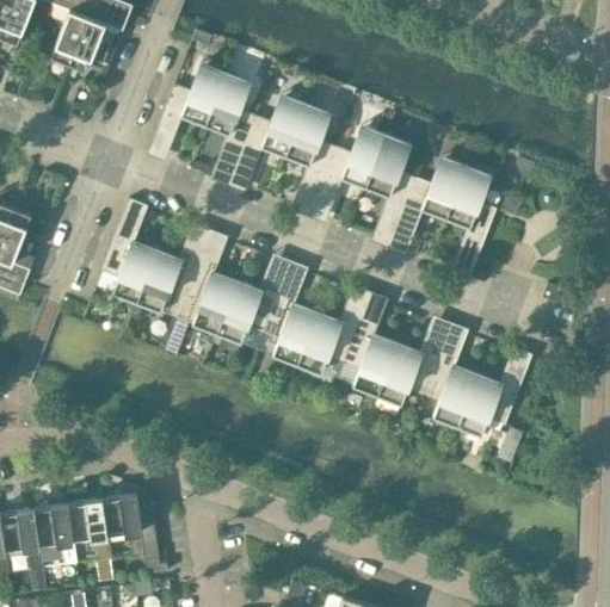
[(0,0),(0,38),(1,38),(16,0),(0,0)]
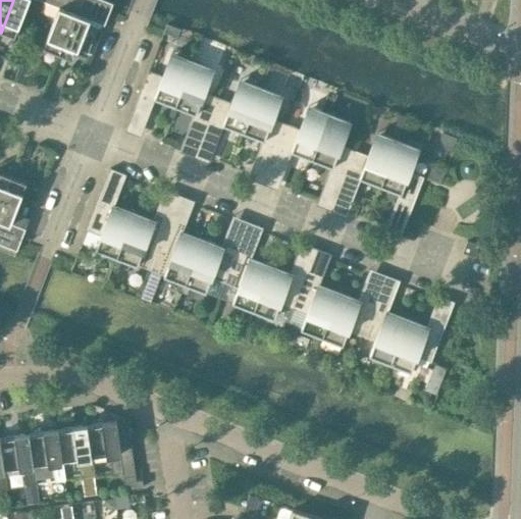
[(13,0),(1,33),(15,39),(28,8),(42,14),(46,4),(47,0),(13,0)]
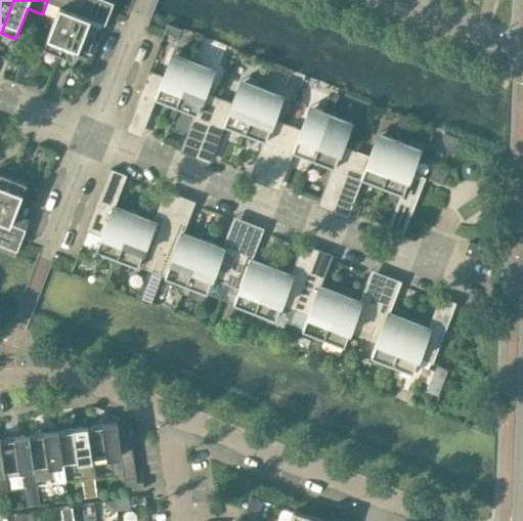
[(60,9),(44,50),(60,56),(81,0),(47,0),(46,4),(60,9)]
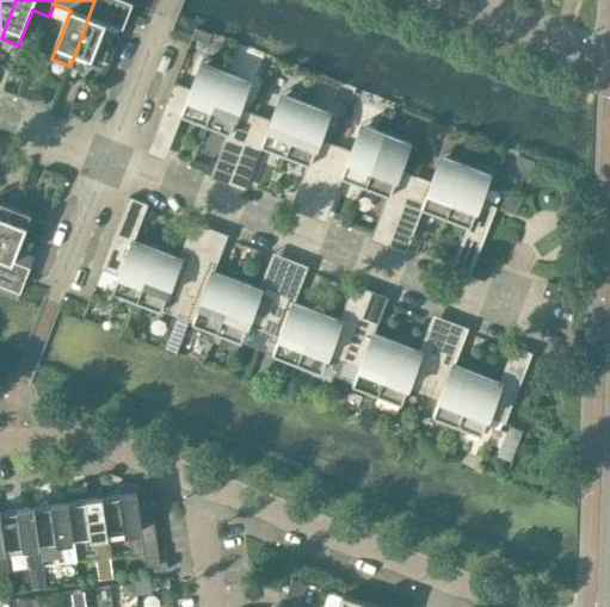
[(117,0),(94,0),(71,66),(88,73),(93,60),(110,66),(134,6),(117,0)]
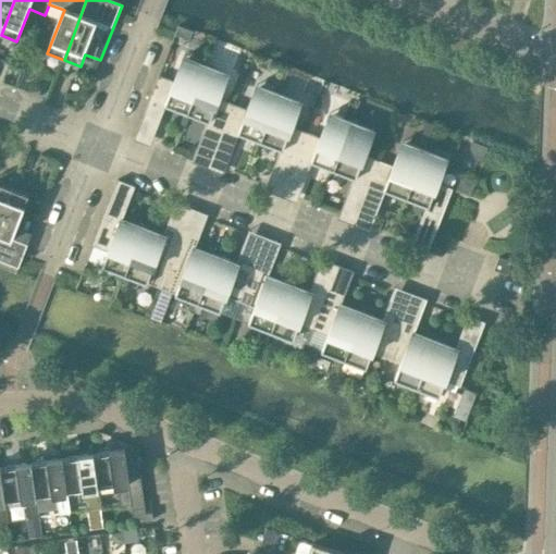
[(168,107),(188,114),(207,68),(184,59),(175,84),(160,77),(145,118),(161,124),(168,107)]
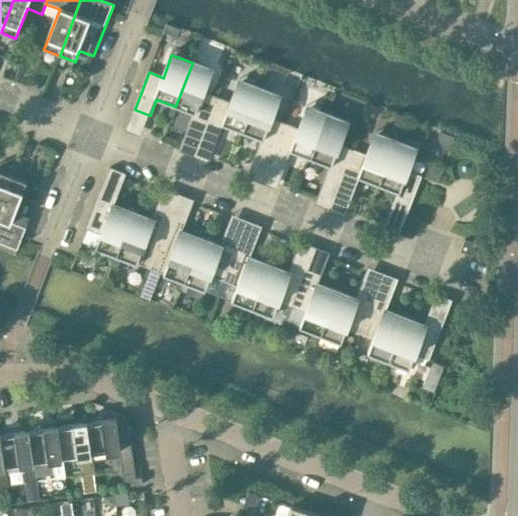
[(189,130),(203,136),(217,98),(204,93),(213,71),(193,63),(175,106),(195,115),(189,130)]
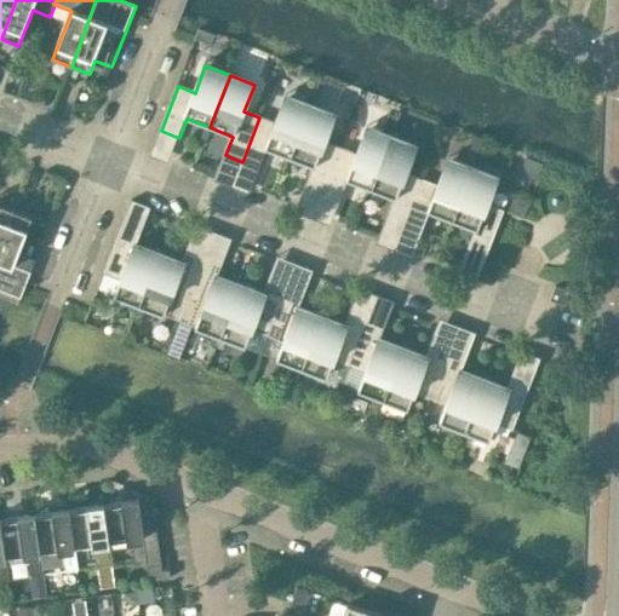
[(268,150),(291,159),(311,107),(286,97),(276,124),(259,117),(242,162),(261,170),(268,150)]
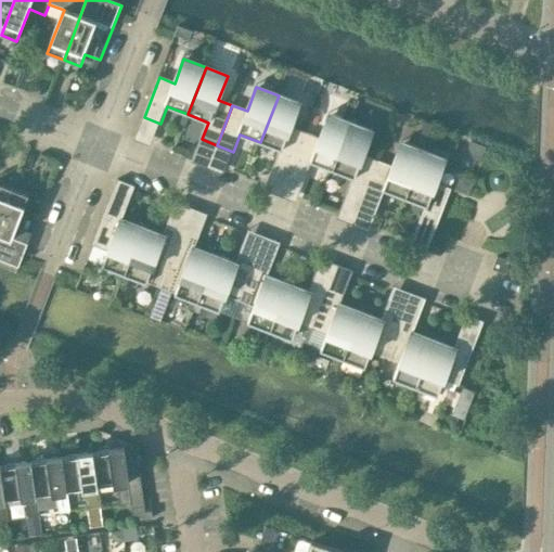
[(274,167),(290,174),(306,133),(291,128),(300,104),(279,95),(260,142),(281,151),(274,167)]
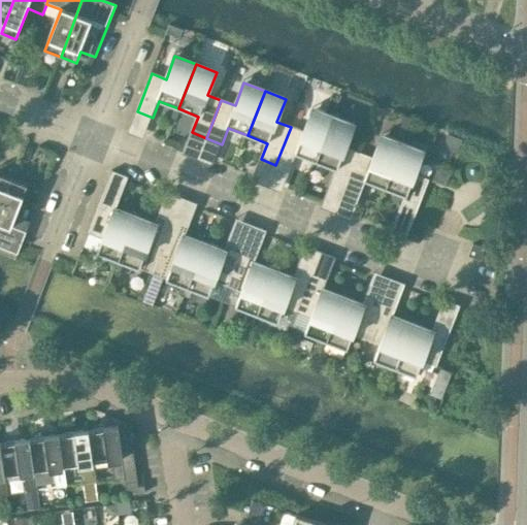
[(297,155),(317,162),(334,118),(314,109),(304,132),(291,127),(275,165),(291,171),(297,155)]
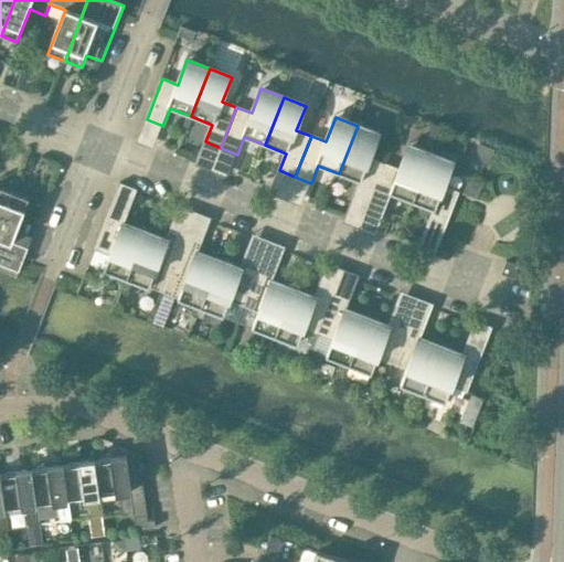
[(353,199),(369,205),(385,165),(370,159),(380,135),(358,126),(339,173),(360,182),(353,199)]
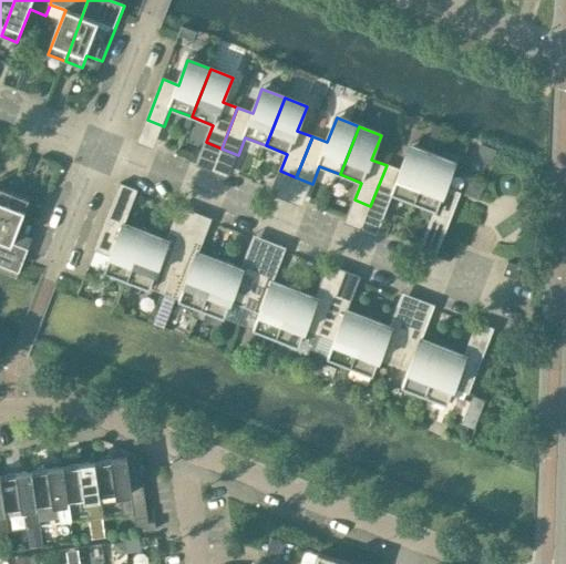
[(393,195),(414,203),(433,155),(411,146),(401,172),(387,165),(370,206),(387,213),(393,195)]
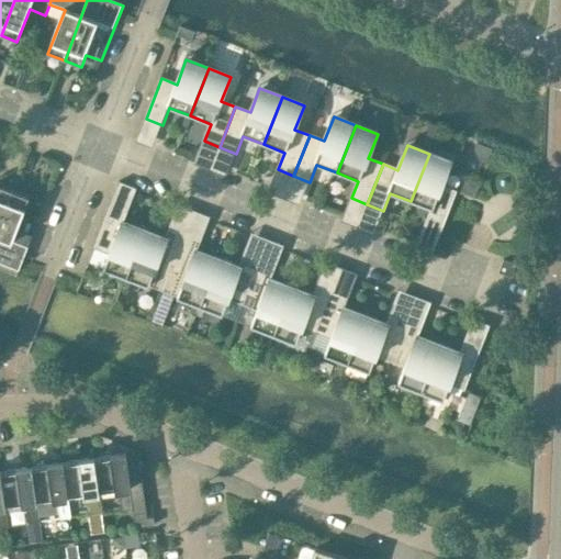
[(425,226),(441,233),(457,193),(442,187),(451,163),(429,154),(411,201),(432,210),(425,226)]
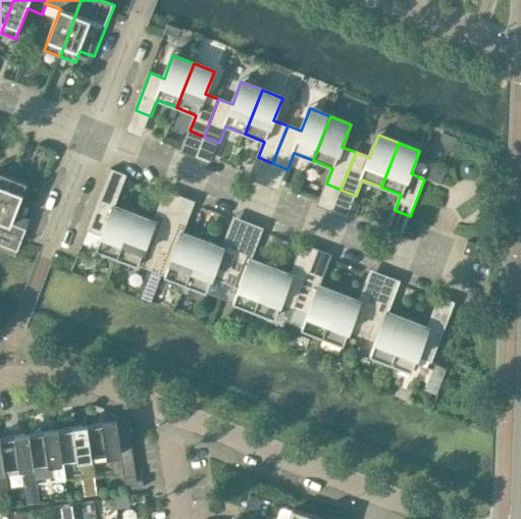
[(0,209),(12,178),(0,173),(0,209)]
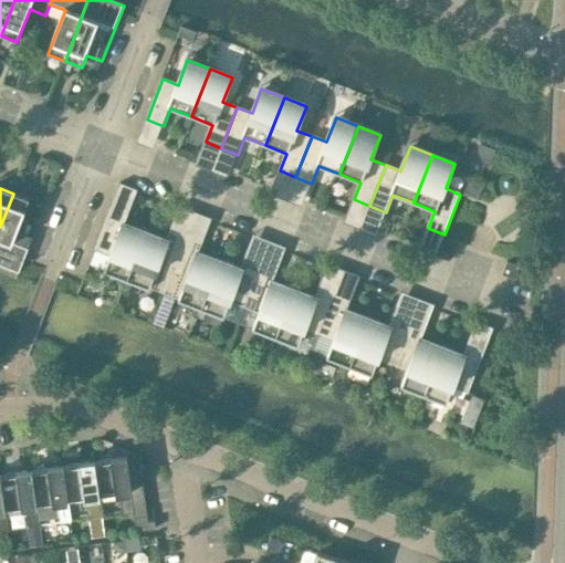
[(13,194),(0,227),(0,266),(20,274),(33,239),(17,233),(30,200),(13,194)]
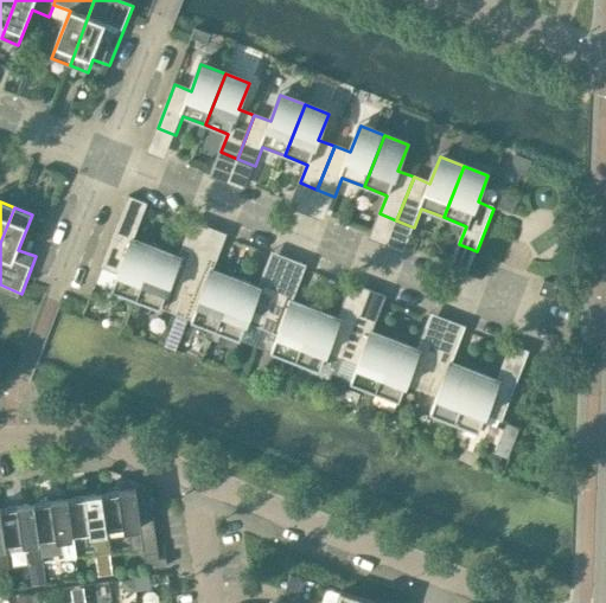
[(120,225),(103,268),(119,275),(113,292),(136,301),(157,250),(134,241),(138,232),(120,225)]
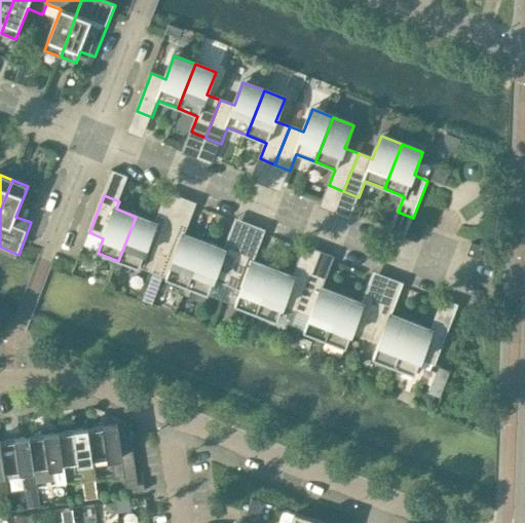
[(136,217),(118,261),(153,274),(158,260),(173,222),(158,216),(155,224),(136,217)]
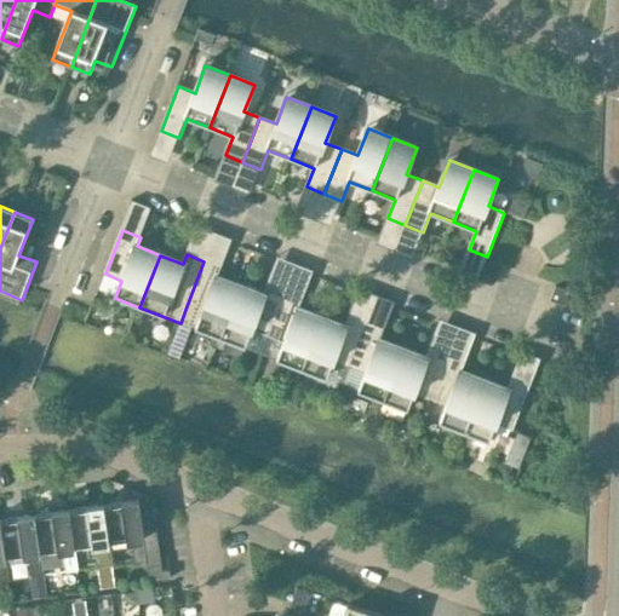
[(187,306),(181,323),(196,329),(221,339),(241,287),(218,277),(222,269),(204,262),(187,306)]
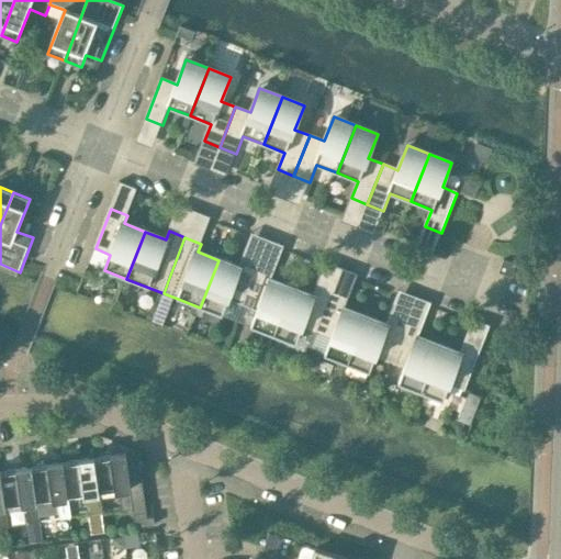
[(219,260),(200,308),(223,316),(228,300),(243,306),(259,266),(243,259),(239,268),(219,260)]
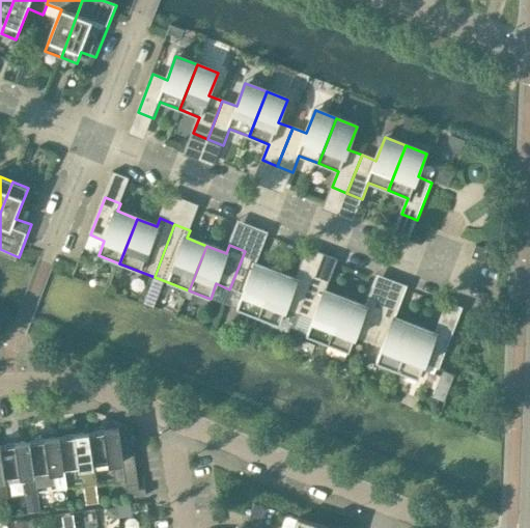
[(472,259),(483,264),(487,252),(476,248),(472,259)]
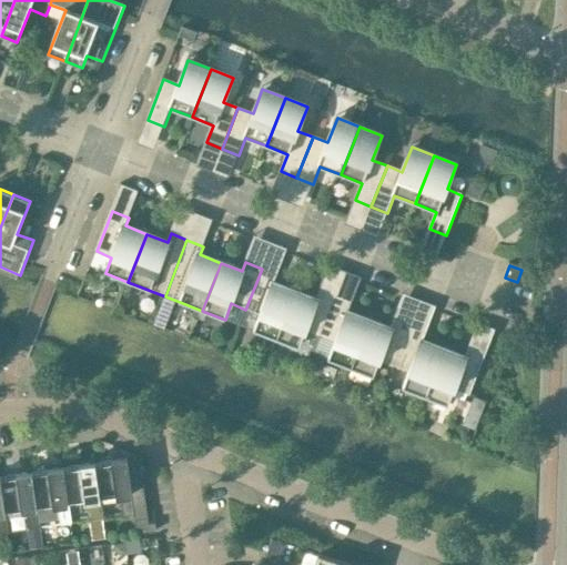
[(262,269),(245,310),(261,315),(254,331),(276,340),(295,292),(274,283),(277,275),(262,269)]
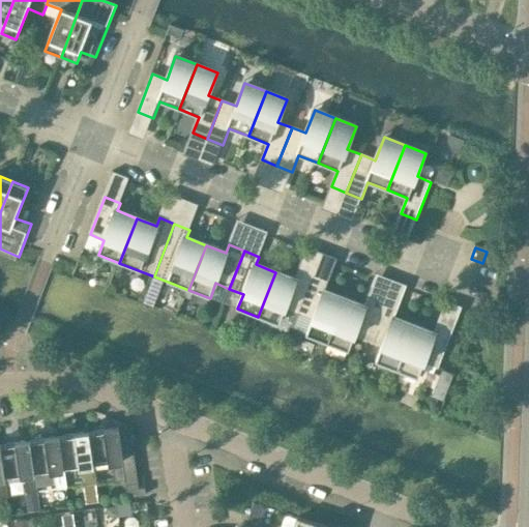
[(275,272),(258,317),(280,325),(285,310),(299,316),(314,277),(298,271),(295,280),(275,272)]
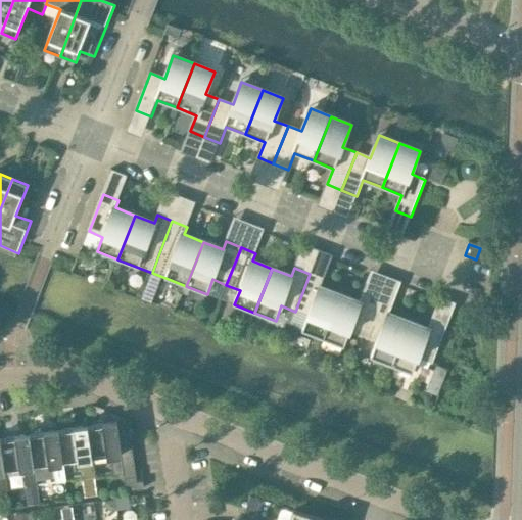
[(310,274),(295,312),(309,317),(302,331),(324,339),(340,295),(321,287),(324,280),(310,274)]
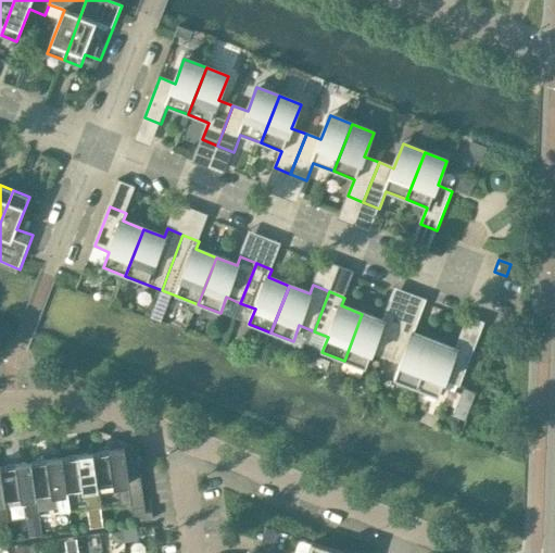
[(362,314),(344,361),(366,369),(371,354),(387,360),(402,319),(386,313),(382,322),(362,314)]
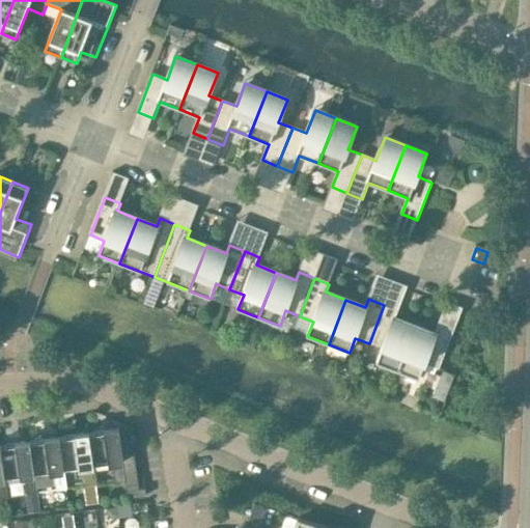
[(384,305),(369,343),(383,349),(377,363),(398,371),(416,327),(396,318),(398,311),(384,305)]
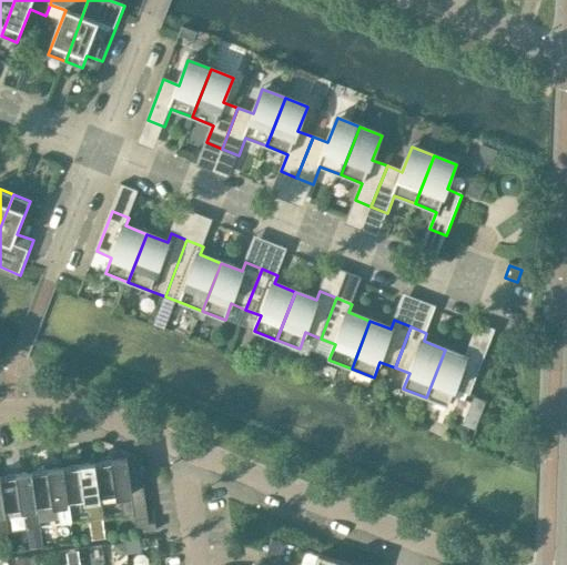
[(445,350),(426,397),(448,406),(455,391),(469,396),(486,355),(469,349),(466,357),(445,350)]
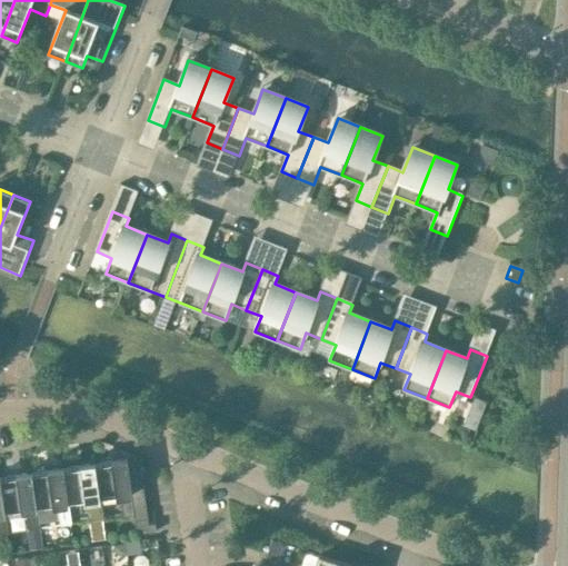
[(128,462),(96,467),(101,500),(121,497),(125,518),(135,517),(136,523),(149,522),(141,467),(129,469),(128,462)]
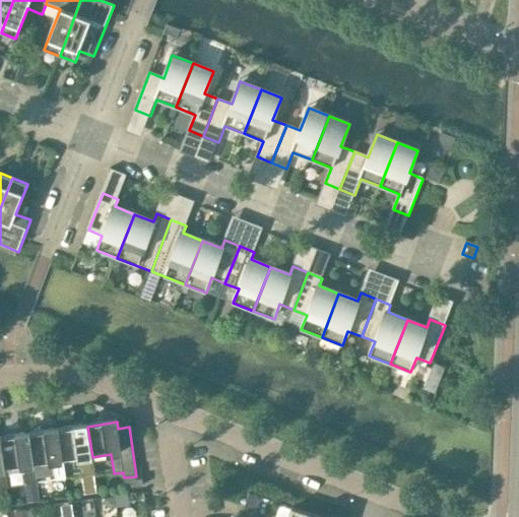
[(87,427),(59,431),(63,461),(64,461),(82,458),(85,478),(95,476),(92,457),(87,427)]
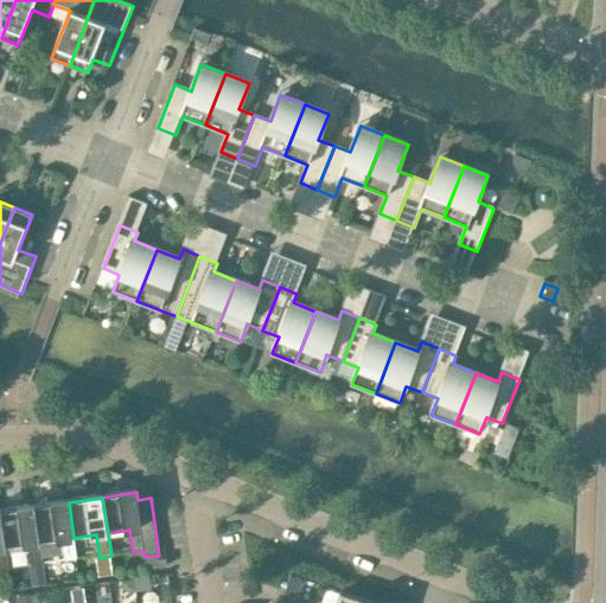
[(69,502),(34,507),(40,543),(62,539),(65,563),(77,560),(75,538),(74,538),(69,502)]
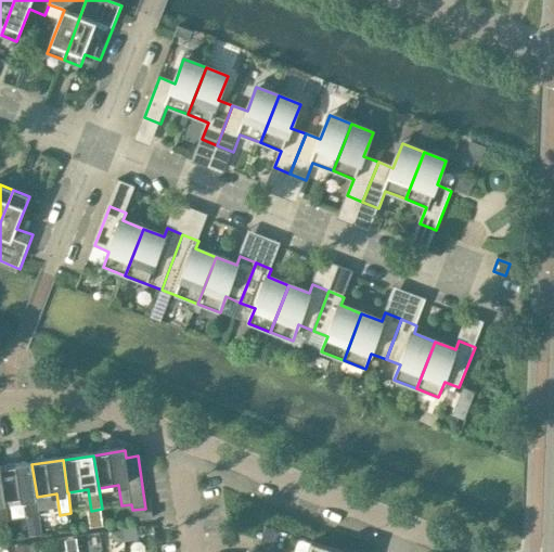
[(31,464),(1,469),(5,501),(7,501),(26,499),(29,520),(40,517),(37,497),(31,464)]
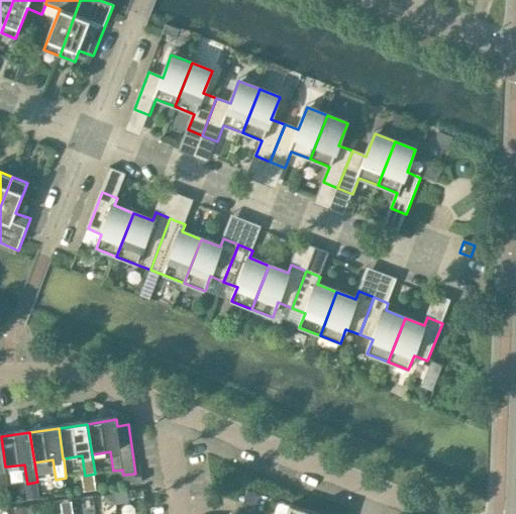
[(0,487),(9,487),(6,467),(5,467),(1,436),(0,436),(0,487)]
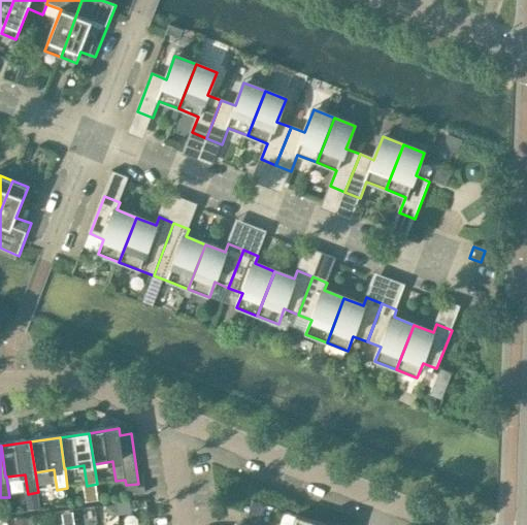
[(127,490),(128,498),(145,495),(144,488),(127,490)]
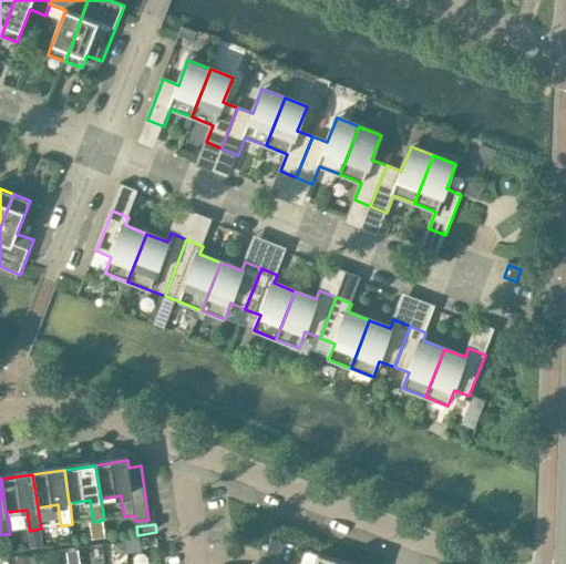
[(267,557),(278,561),(283,544),(271,541),(267,557)]
